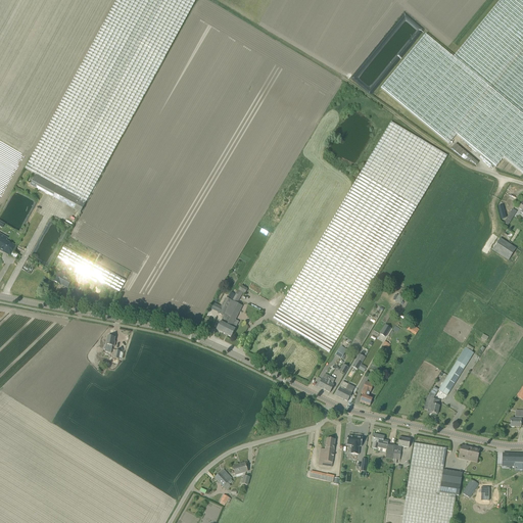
[(44,179),(87,201),(121,139),(197,0),(116,0),(26,169),(36,175),(39,169),(47,173),(44,179)]
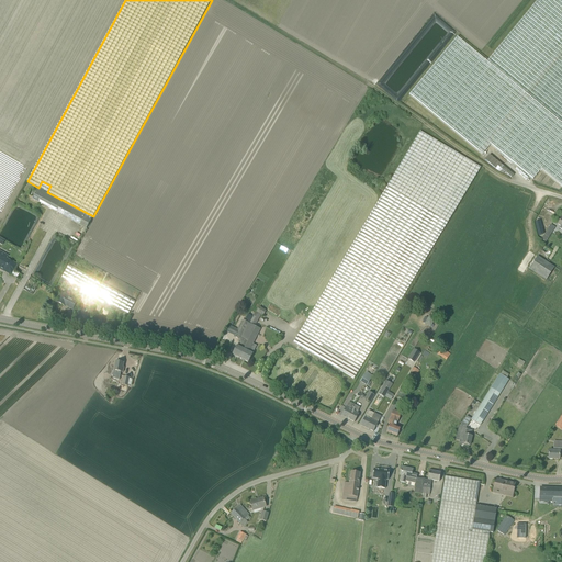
[(561,0),(538,0),(487,62),(561,123),(561,0)]
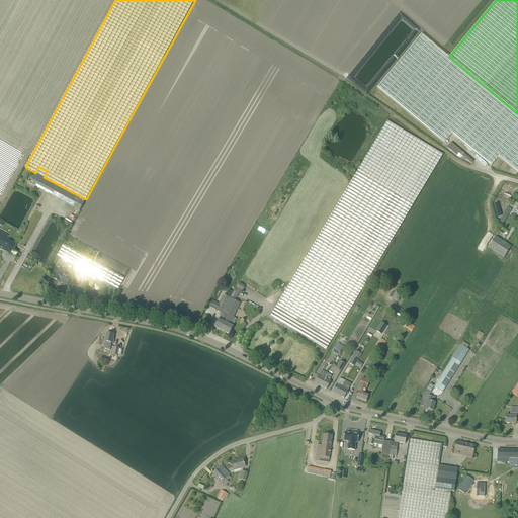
[(517,172),(517,113),(449,57),(421,34),(377,88),(444,143),(452,134),(491,166),(499,157),(517,172)]
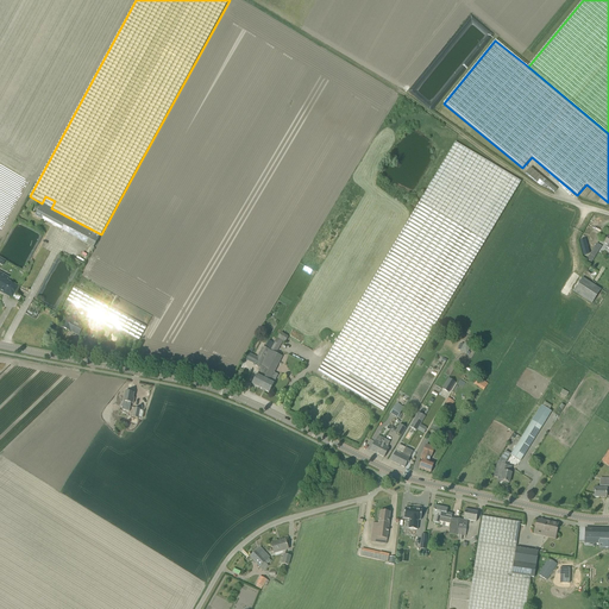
[(456,143),(318,371),(347,389),(351,391),(383,410),(391,397),(521,182),(456,143)]
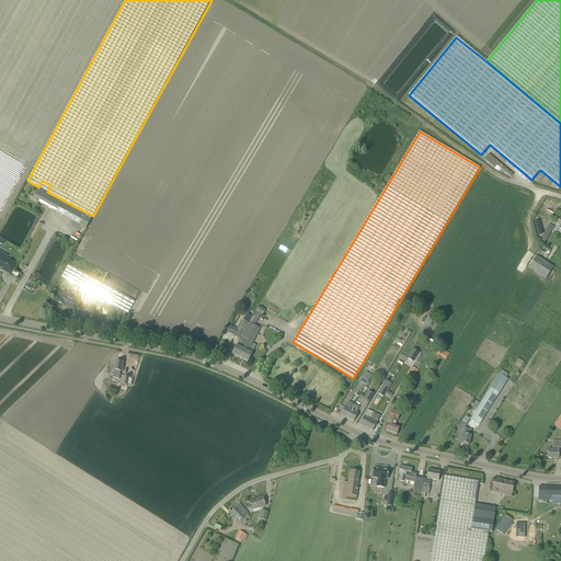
[(489,155),(484,160),(495,169),(497,165),(500,168),(502,165),(489,155)]
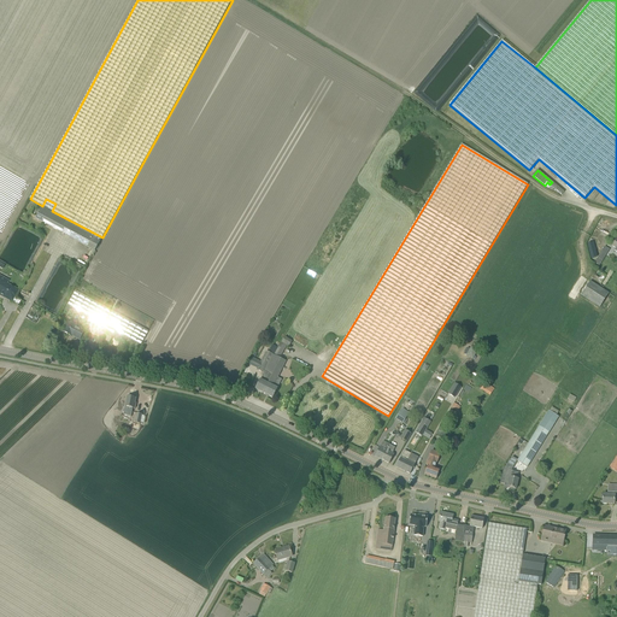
[(564,193),(553,183),(551,186),(562,195),(564,193)]
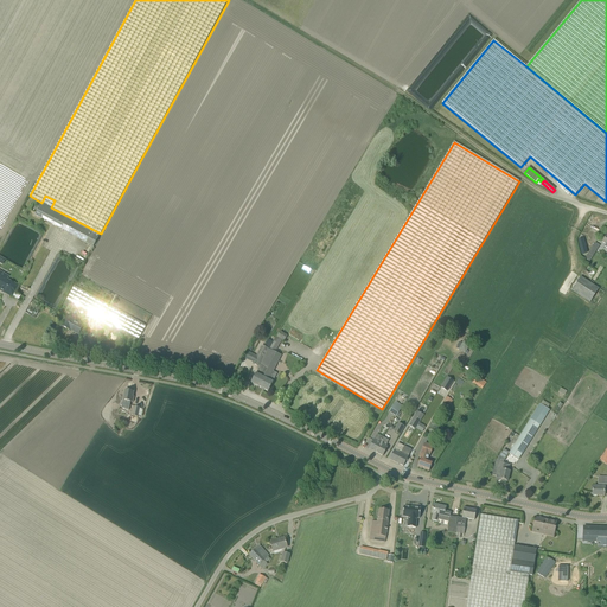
[(51,208),(55,200),(45,196),(42,203),(34,215),(44,221),(51,208)]
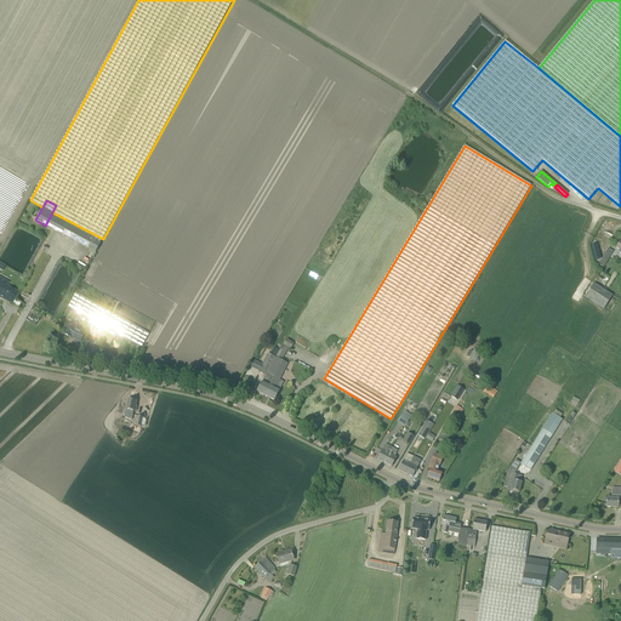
[(103,239),(52,212),(45,226),(62,234),(96,252),(103,239)]
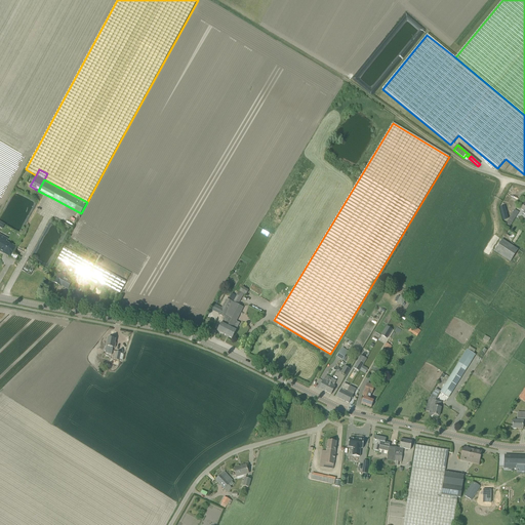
[(9,257),(15,247),(5,242),(7,239),(0,235),(0,251),(3,253),(4,253),(9,256),(9,257)]
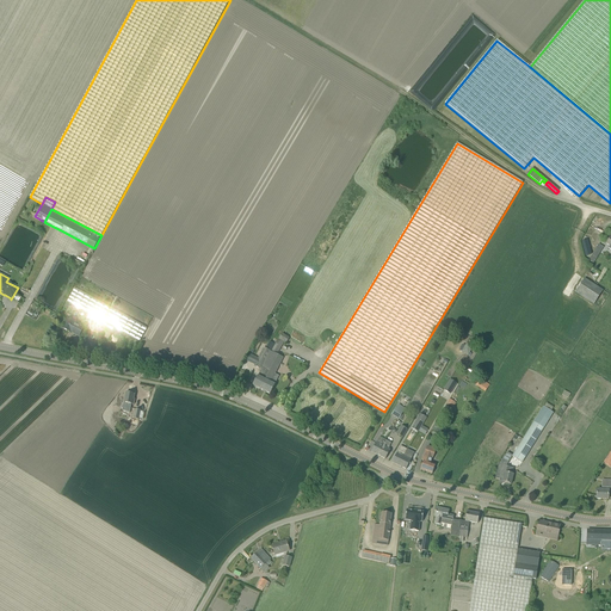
[(603,291),(585,279),(575,292),(594,304),(603,291)]
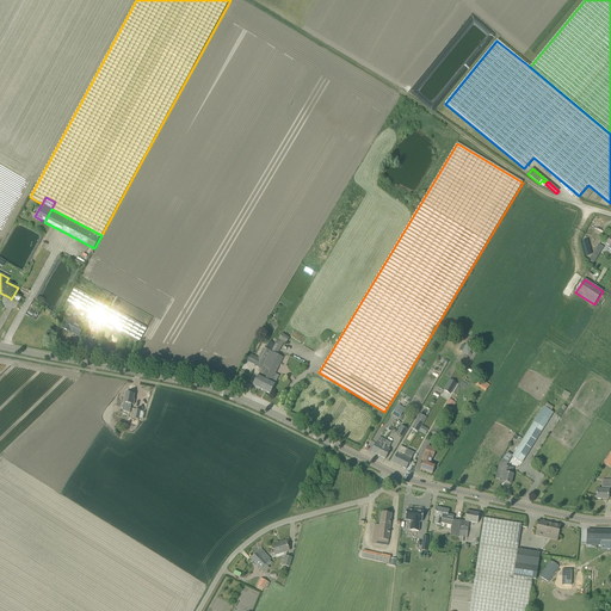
[(147,328),(75,289),(67,302),(102,321),(100,323),(113,331),(115,328),(140,341),(147,328)]
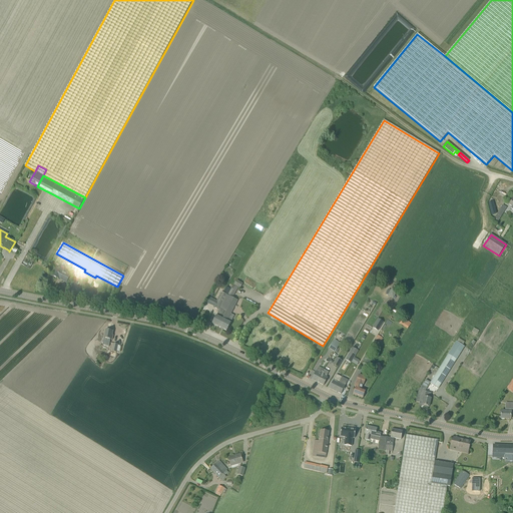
[(70,276),(69,276),(63,273),(64,272),(57,268),(56,269),(55,269),(53,272),(54,273),(52,276),(59,280),(60,280),(66,283),(70,276)]
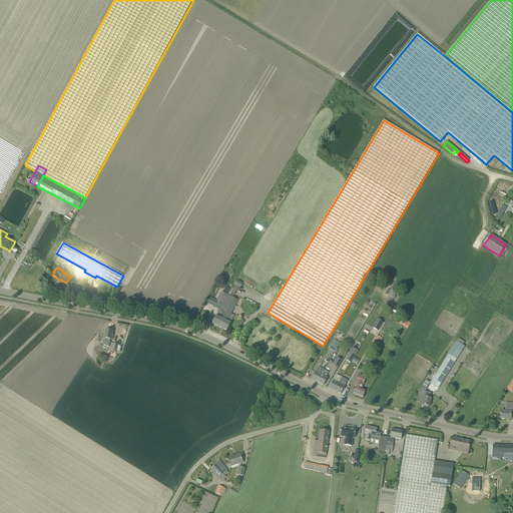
[(95,278),(84,272),(80,279),(91,285),(95,278)]
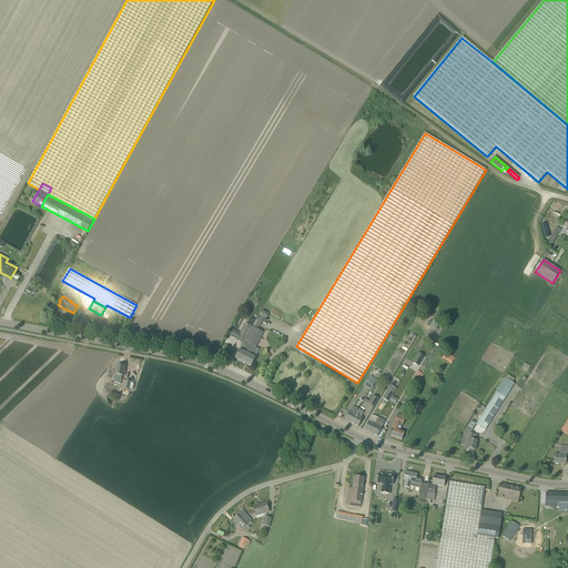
[(269,315),(262,311),(259,315),(264,320),(265,320),(269,315)]
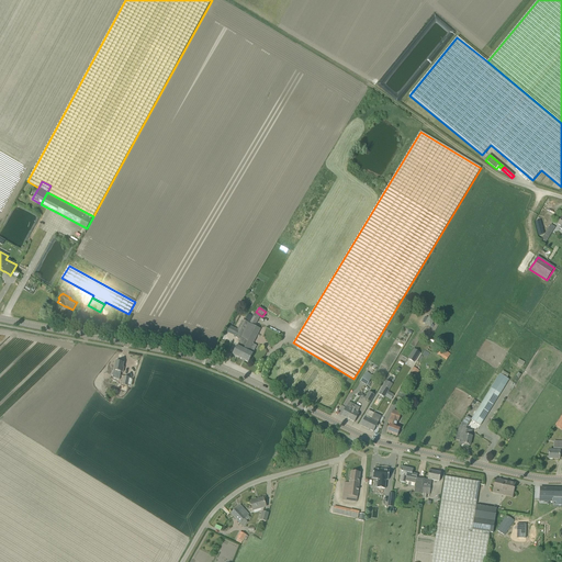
[(255,326),(261,316),(256,312),(249,324),(255,326)]
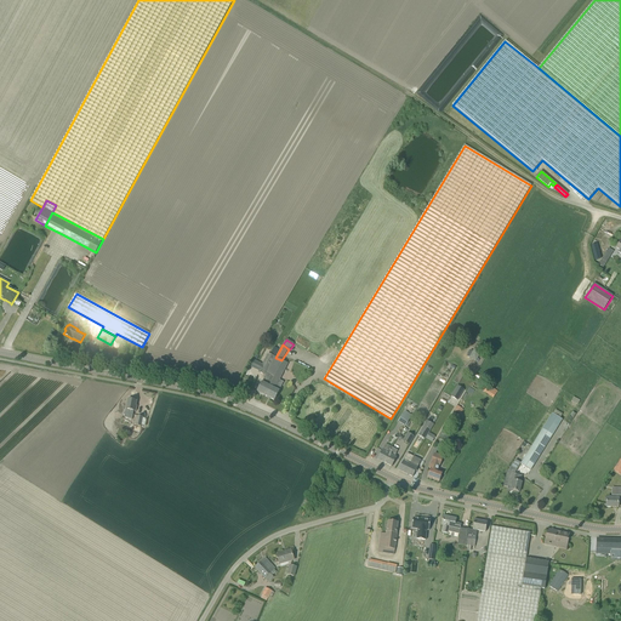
[(474,349),(469,358),(476,362),(482,353),(474,349)]
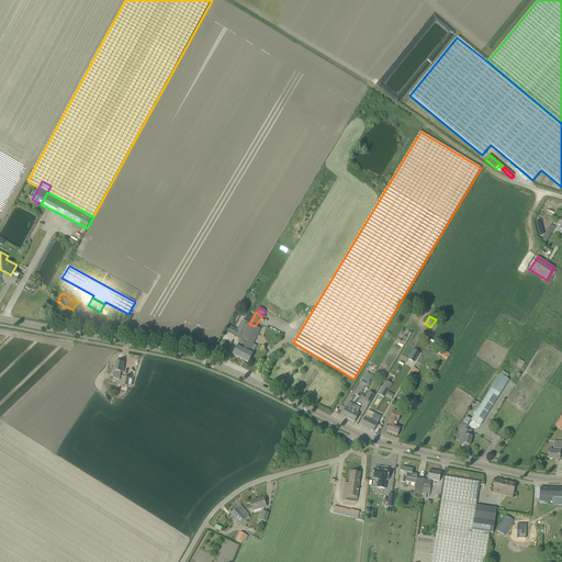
[(238,358),(245,345),(247,341),(242,338),(240,338),(248,323),(243,319),(237,330),(236,330),(237,332),(235,336),(234,335),(234,336),(234,337),(240,340),(237,346),(233,355),(238,358)]
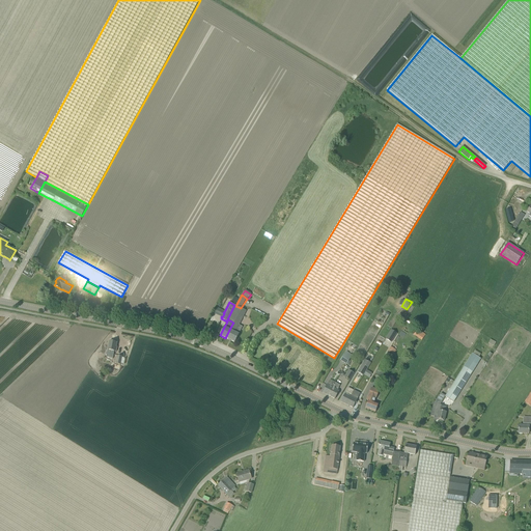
[(228,319),(233,323),(239,325),(246,311),(241,308),(235,306),(231,313),(228,319)]
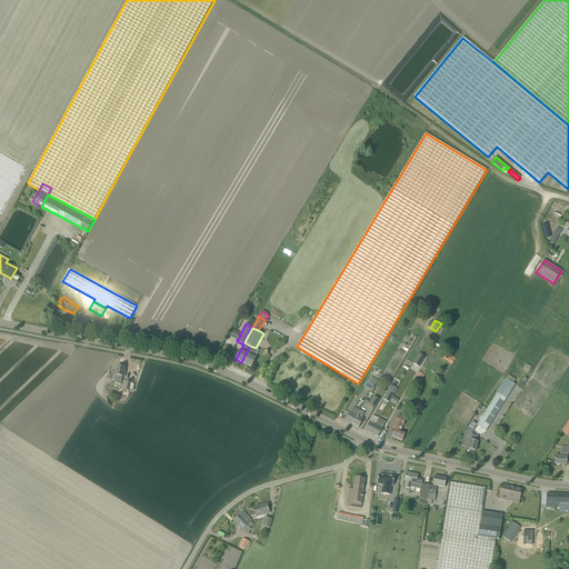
[(250,346),(248,349),(241,362),(251,367),(256,359),(253,357),(255,355),(252,353),(256,348),(250,346)]
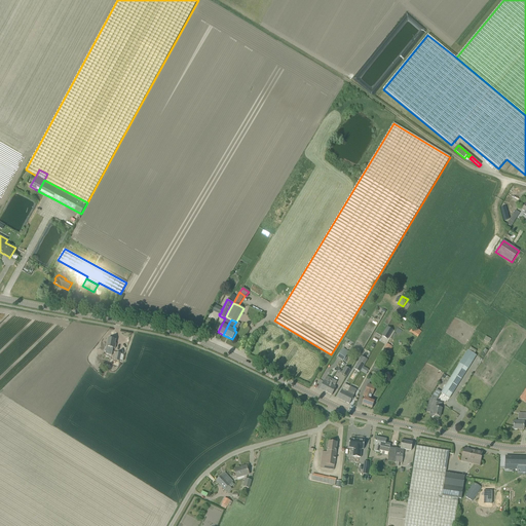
[(412,324),(411,326),(408,331),(417,337),(422,331),(412,324)]
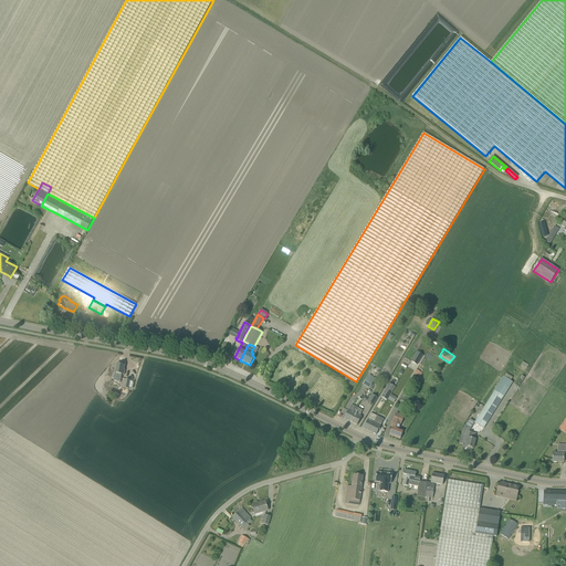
[(417,365),(423,356),(417,352),(411,362),(417,365)]
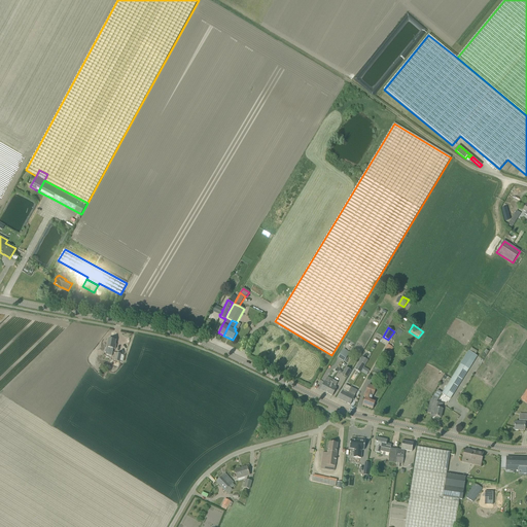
[(115,345),(116,341),(112,340),(112,339),(111,339),(110,339),(109,339),(106,355),(112,356),(113,349),(115,349),(116,345),(115,345)]
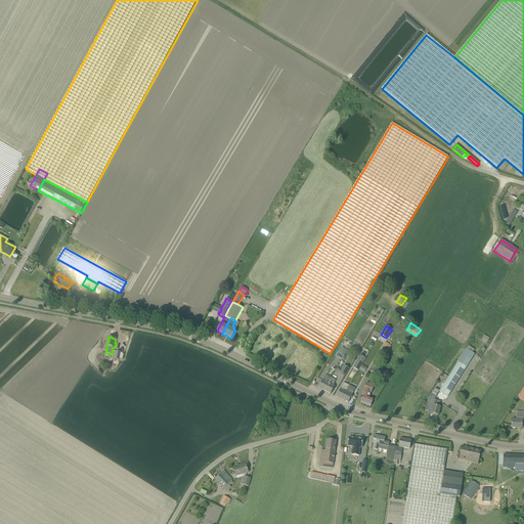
[(387,353),(391,345),(386,343),(382,350),(387,353)]
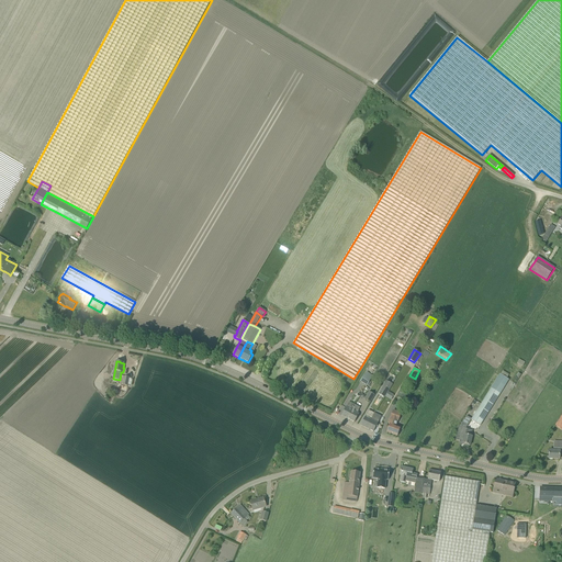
[(367,386),(370,380),(373,377),(367,372),(364,377),(360,382),(367,386)]
